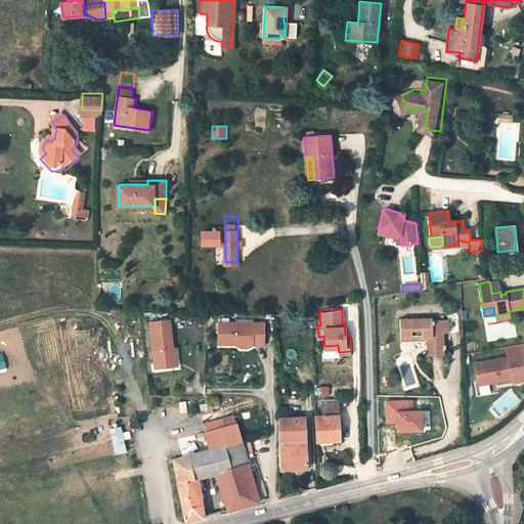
[(446,333),(451,333),(450,319),(433,320),(433,317),(401,319),(402,342),(429,341),(430,355),(447,354),(447,349),(448,349),(448,344),(446,344),(446,333)]
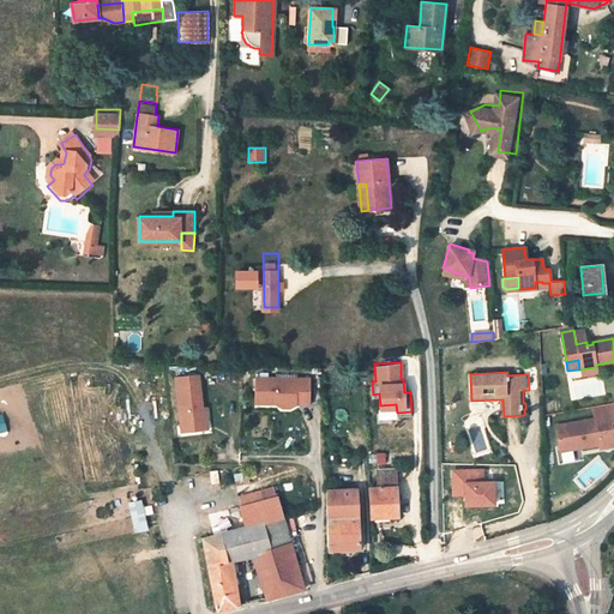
[(199,374),(175,377),(180,420),(187,420),(188,432),(200,431),(199,417),(206,417),(205,407),(203,407),(199,374)]
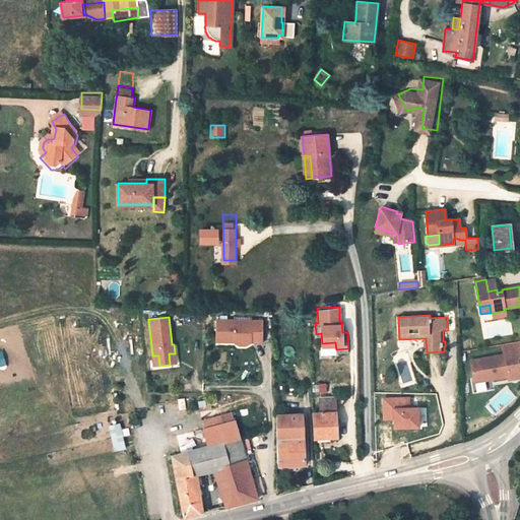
[(263,320),(216,319),(216,337),(234,337),(234,341),(239,345),(246,345),(251,342),(251,338),(263,338),(263,320)]
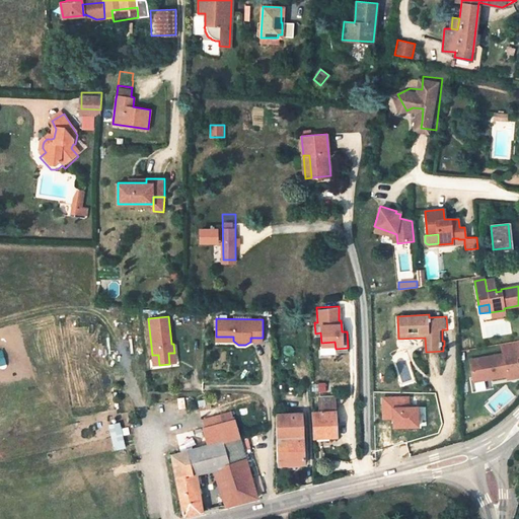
[(518,340),(502,344),(504,354),(505,362),(518,360),(518,364),(518,363),(518,340)]
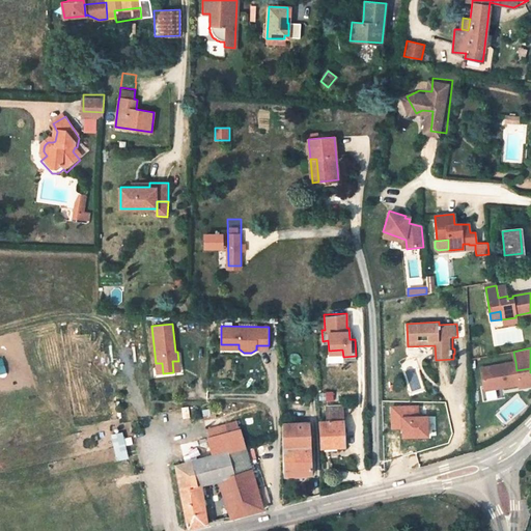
[(515,362),(481,368),(485,393),(520,387),(520,391),(530,388),(530,375),(530,372),(530,368),(516,370),(515,362)]
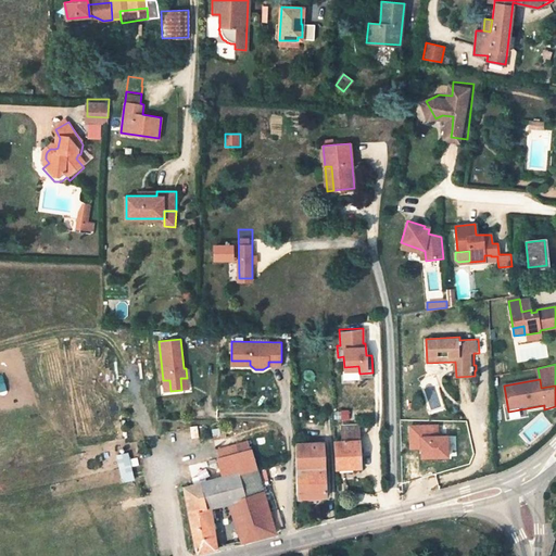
[(356,402),(342,402),(343,411),(356,409),(356,402)]
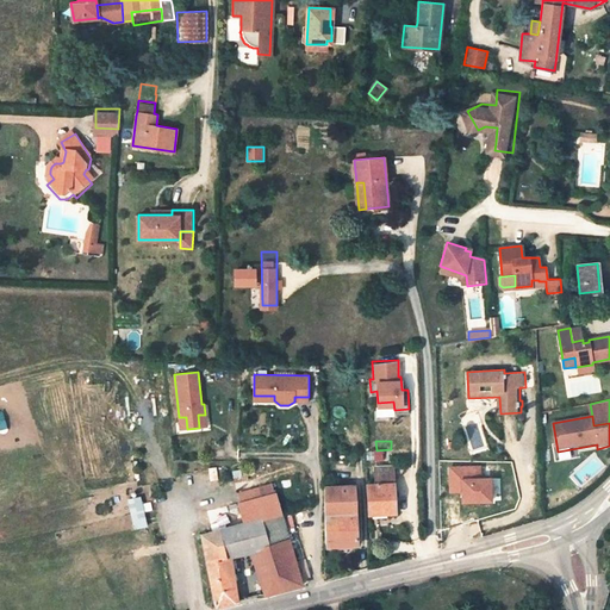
[(464,492),(464,502),(496,502),(495,475),(483,475),(483,465),(449,465),(449,492),(464,492)]
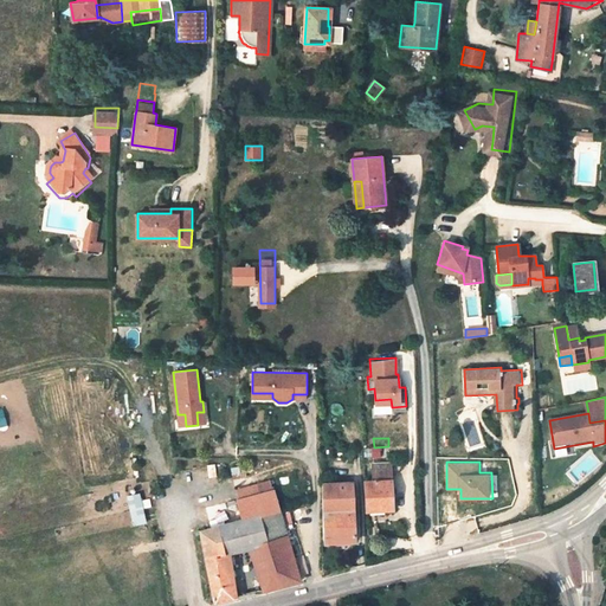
[(366,481),(367,510),(394,509),(393,470),(392,463),(374,463),(375,481),(366,481)]
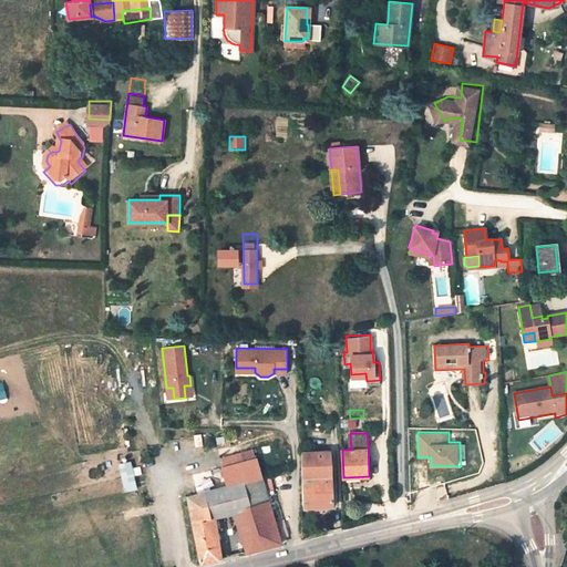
[(240,453),(243,462),(256,459),(253,450),(240,453)]
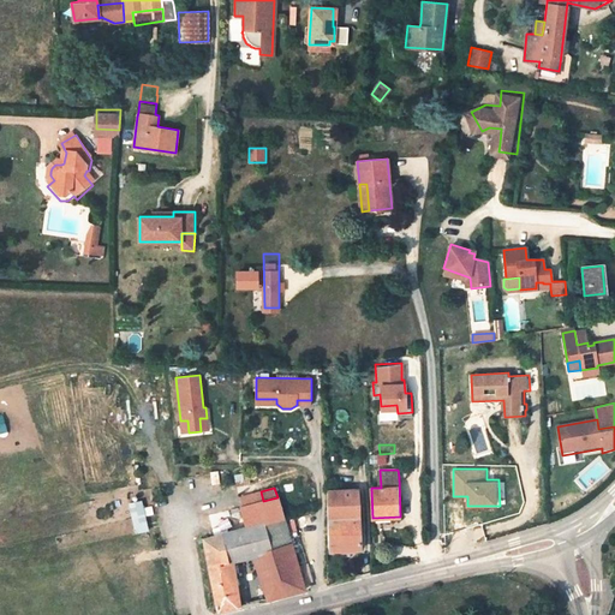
[(327,505),(328,550),(363,548),(359,489),(327,490),(327,505)]
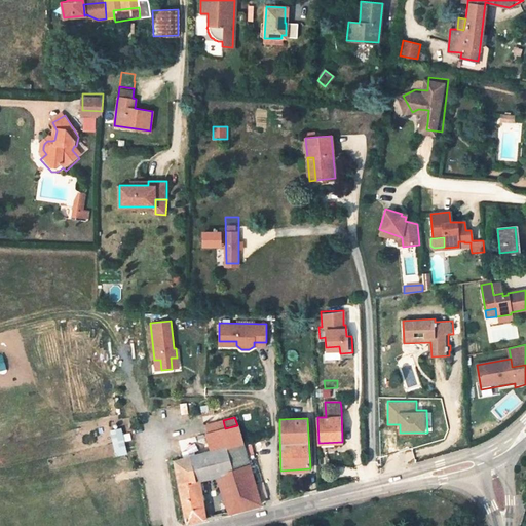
[(12,445),(25,441),(21,425),(7,429),(12,445)]
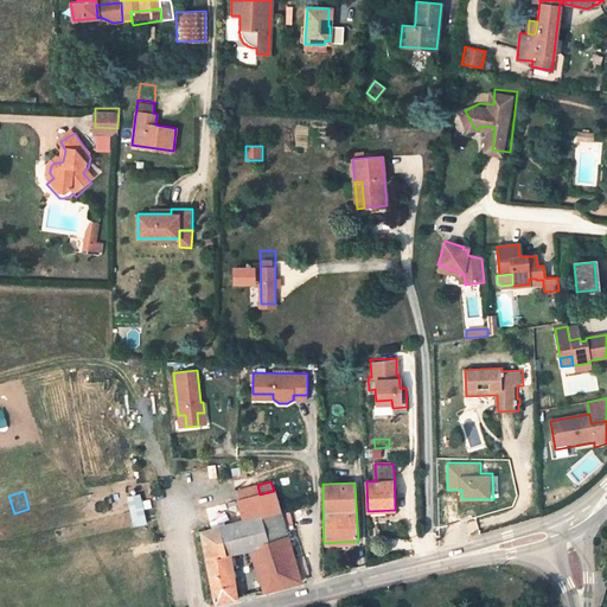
[(145,504),(157,502),(154,491),(142,493),(145,504)]
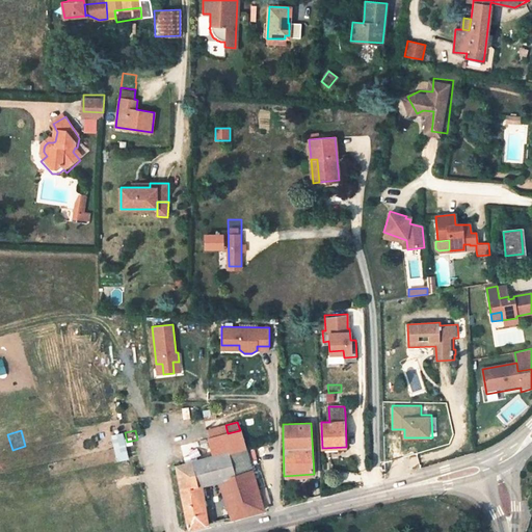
[(228,433),(208,439),(213,456),(225,453),(245,447),(240,430),(228,433)]
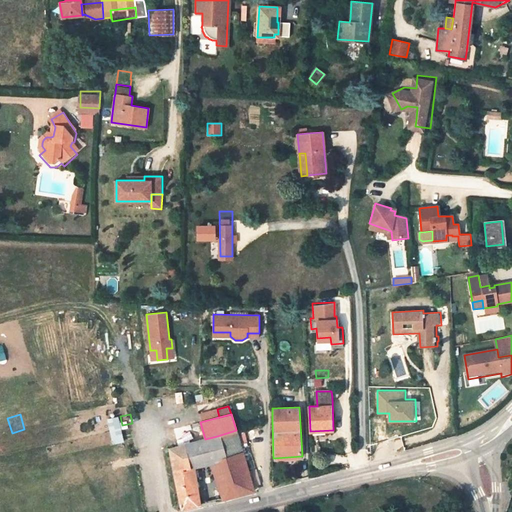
[(107,418),(113,444),(125,441),(119,415),(107,418)]
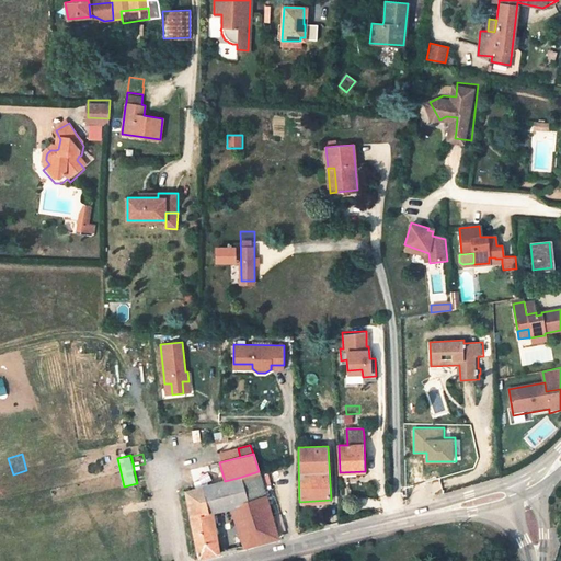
[(216,553),(217,552),(212,526),(212,524),(209,512),(214,511),(232,507),(244,547),(277,538),(259,471),(238,478),(225,481),(186,492),(198,558),(216,553)]
